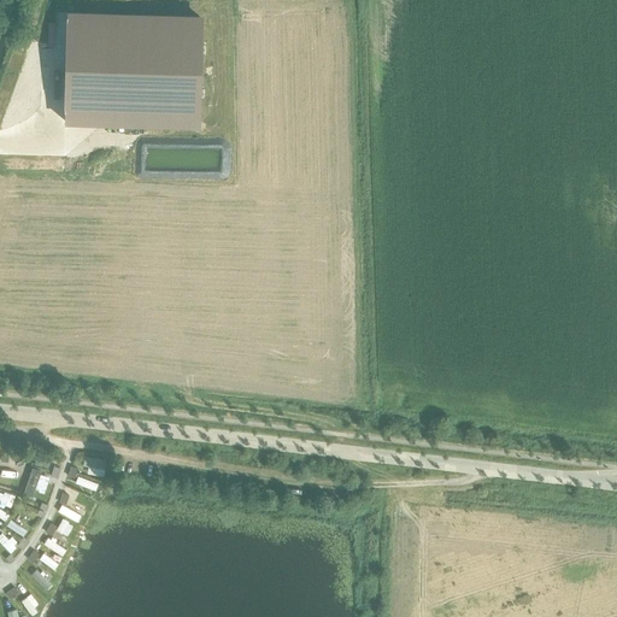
[(201,17),(65,15),(64,113),(199,116),(201,17)]
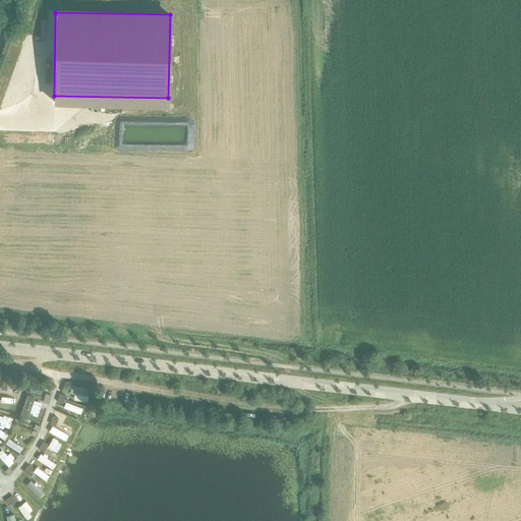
[(72,382),(70,392),(88,396),(90,385),(72,382)]
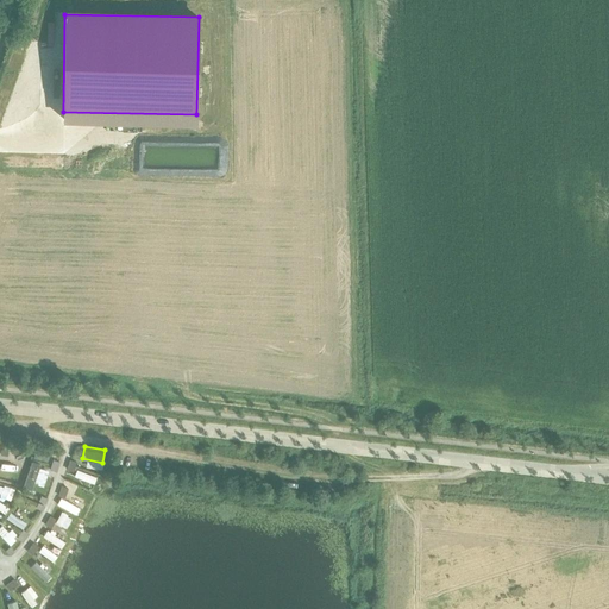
[(54,459),(50,470),(57,472),(61,462),(54,459)]
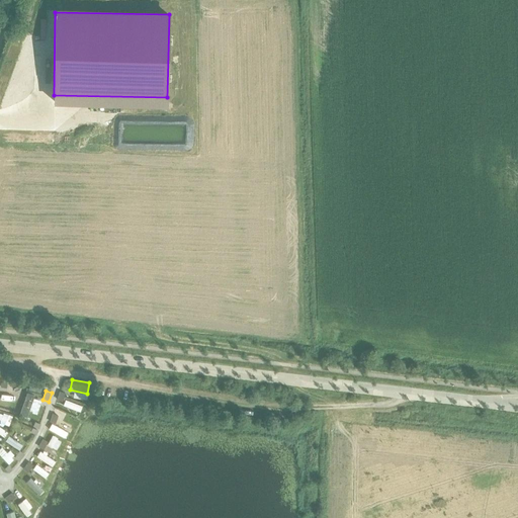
[(60,391),(57,400),(63,402),(66,393),(60,391)]
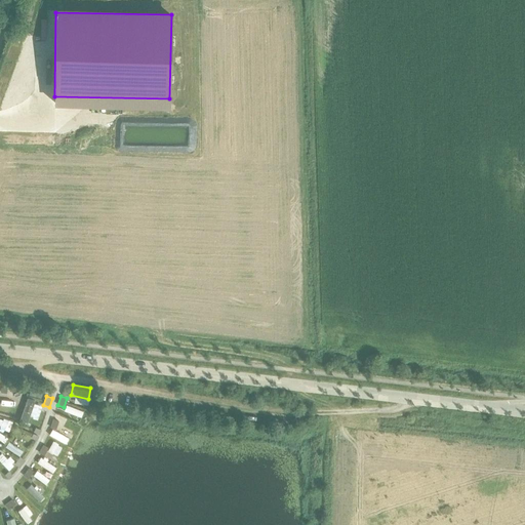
[(28,397),(21,419),(28,421),(30,416),(38,419),(42,405),(35,403),(36,400),(28,397)]
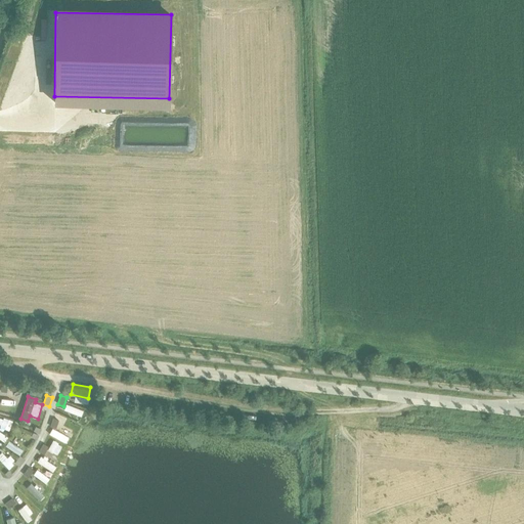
[(69,400),(67,406),(77,410),(79,404),(69,400)]
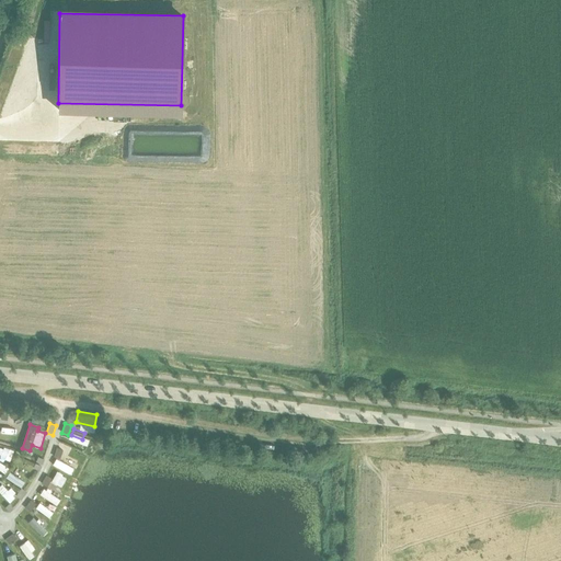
[(57,447),(54,457),(60,459),(64,449),(57,447)]
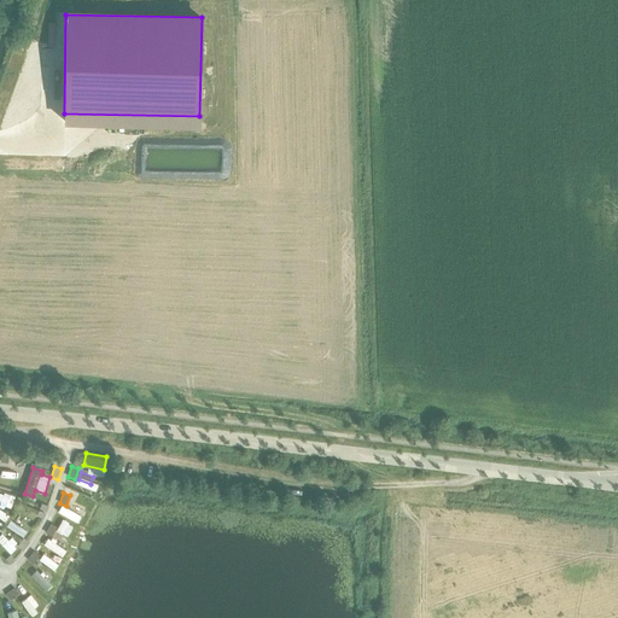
[(63,505),(59,511),(77,523),(81,516),(63,505)]
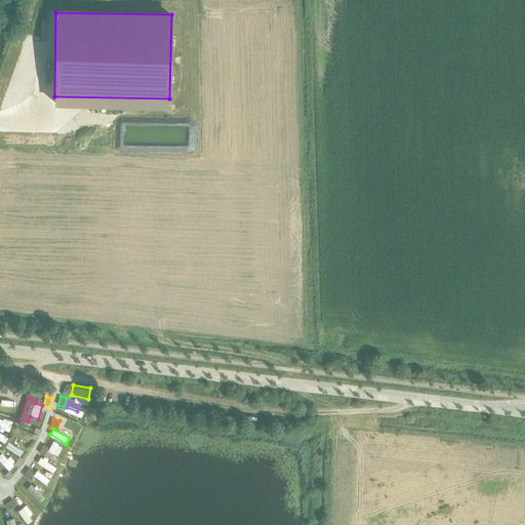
[(0,432),(0,439),(5,443),(8,437),(0,432)]
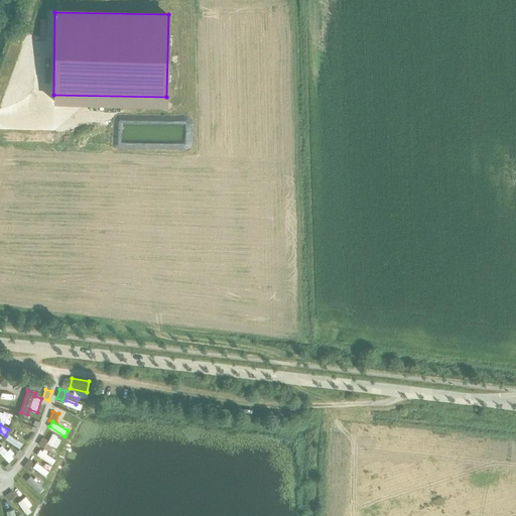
[(9,433),(6,439),(19,447),(23,442),(9,433)]
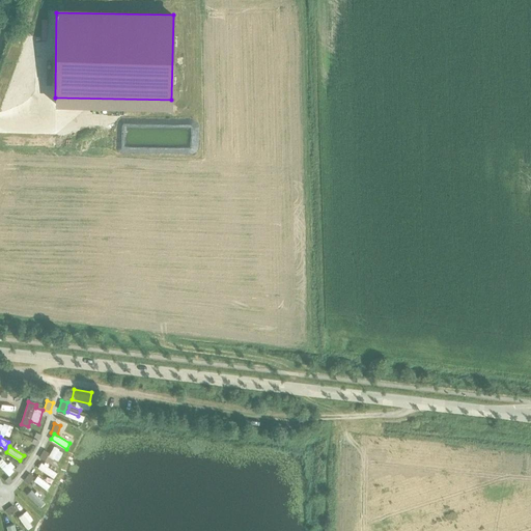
[(55,447),(52,455),(61,459),(64,452),(55,447)]
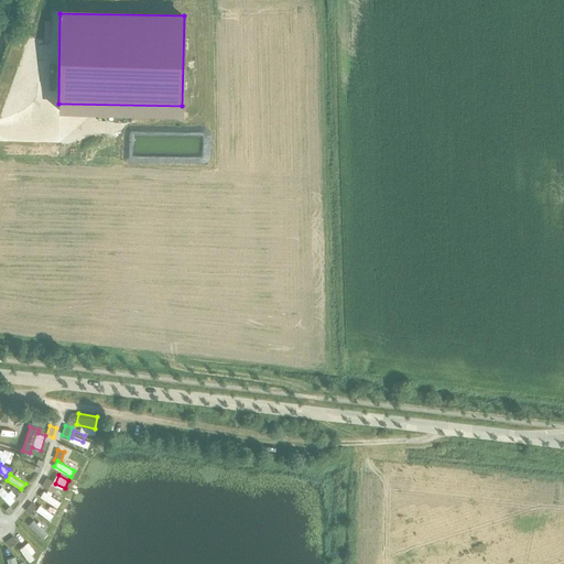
[(46,477),(42,486),(47,489),(53,480),(46,477)]
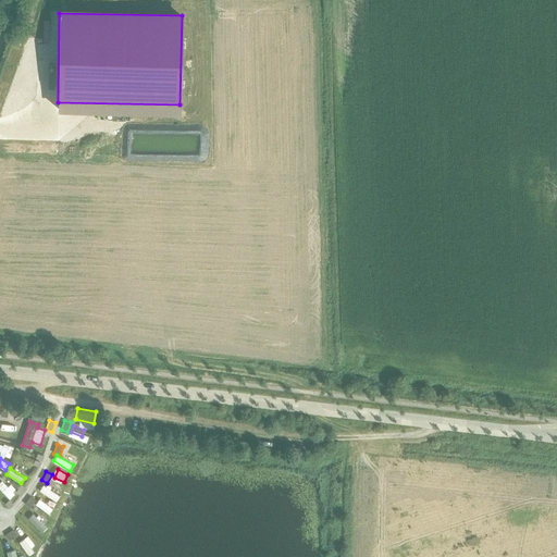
[(2,480),(0,482),(0,487),(10,498),(15,494),(11,490),(15,485),(9,479),(4,482),(2,480)]
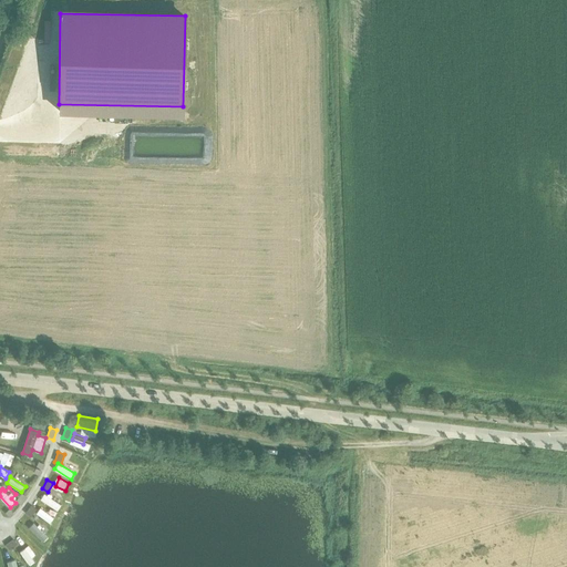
[(22,493),(16,501),(22,505),(28,497),(22,493)]
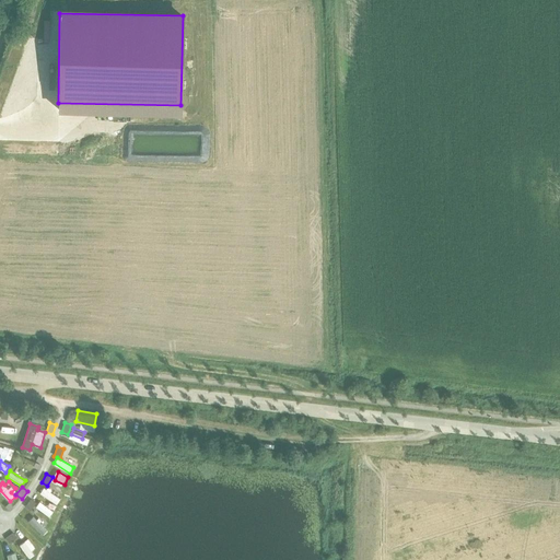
[(44,487),(39,493),(56,504),(60,499),(44,487)]
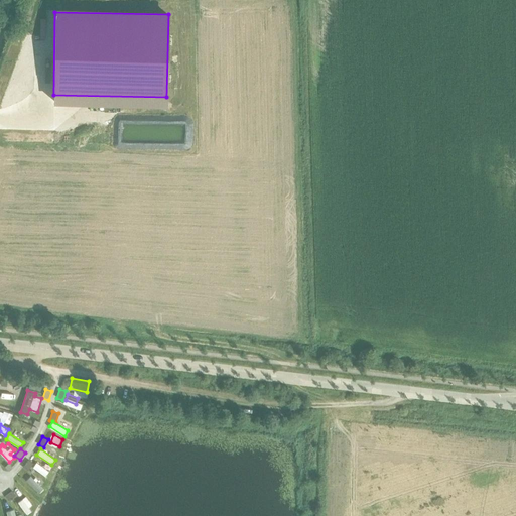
[(28,460),(23,467),(27,471),(33,464),(28,460)]
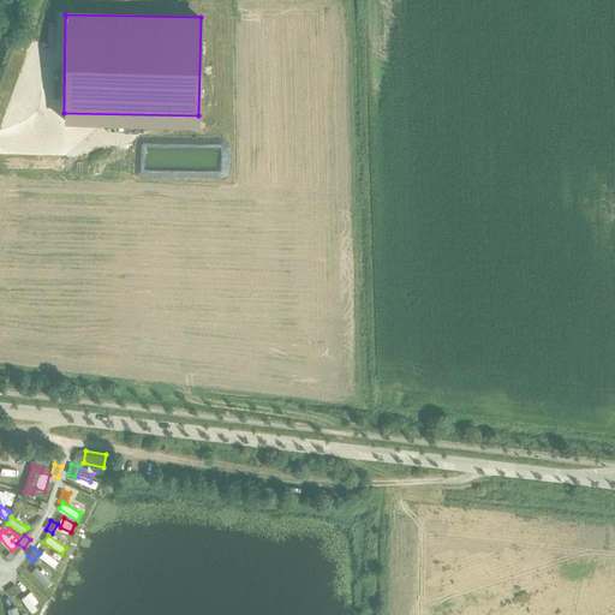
[(45,550),(40,556),(54,567),(59,561),(45,550)]
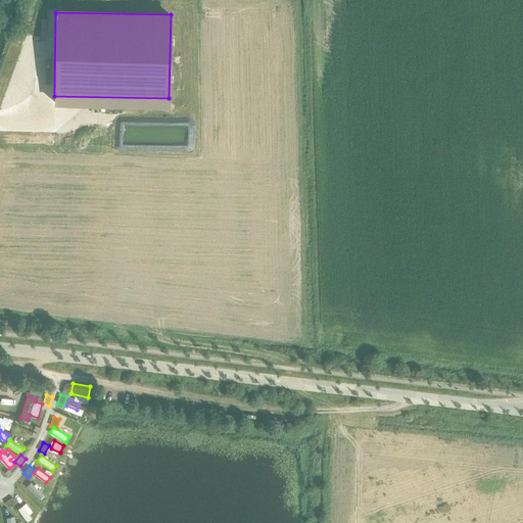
[(32,482),(27,486),(39,500),(44,494),(32,482)]
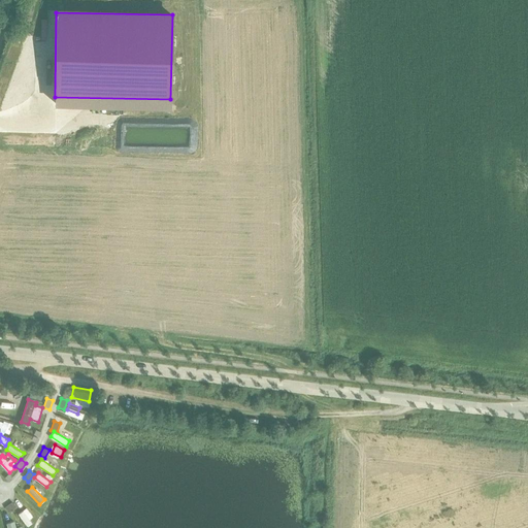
[(12,501),(5,506),(9,512),(17,506),(12,501)]
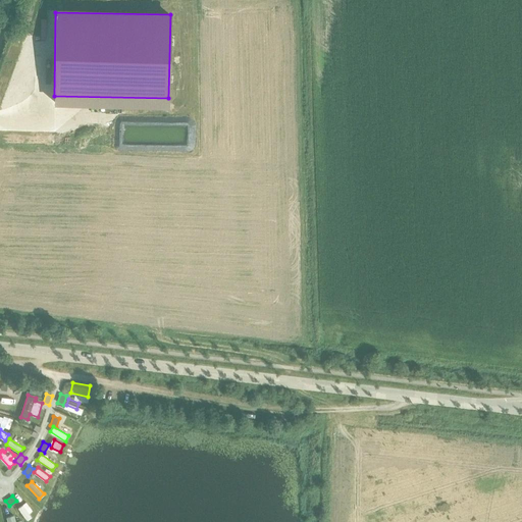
[(23,505),(18,508),(28,521),(33,517),(23,505)]
